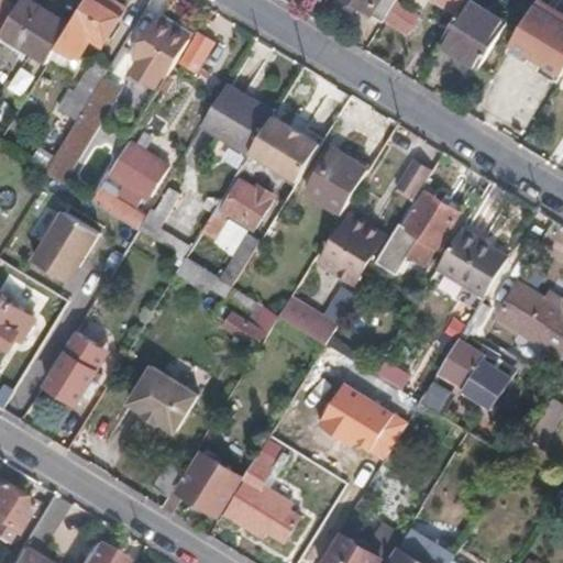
[(0,0),(0,37),(2,35),(19,9),(2,0),(0,0)]
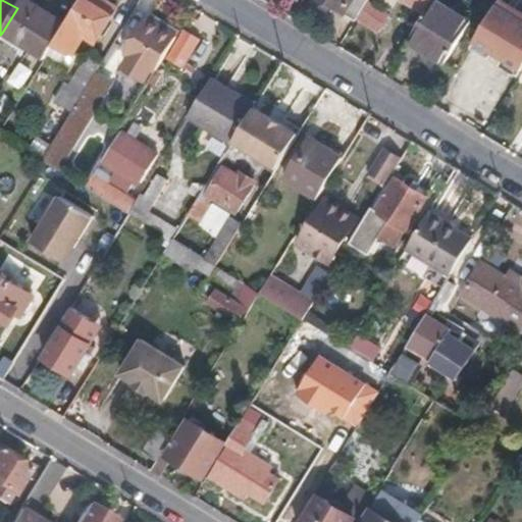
[(2,33),(45,59),(54,45),(67,22),(30,0),(21,0),(17,8),(2,33)]
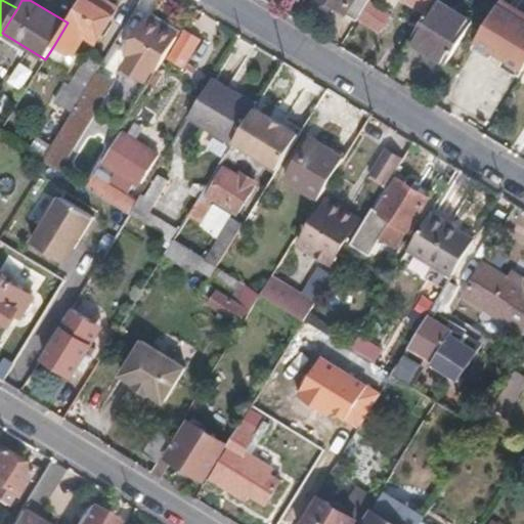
[(117,8),(101,0),(82,0),(68,23),(54,45),(71,55),(84,35),(95,42),(117,8)]
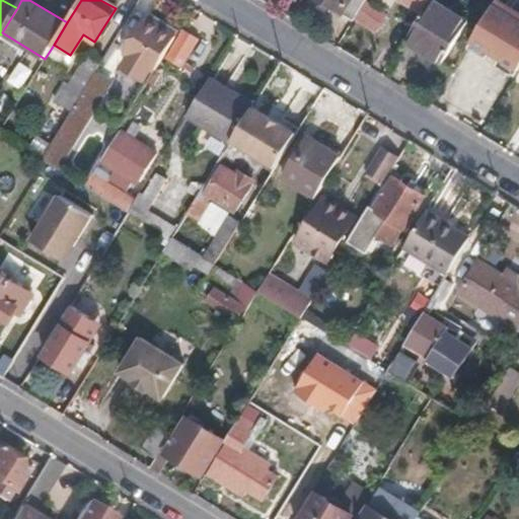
[(319,0),(354,20),(354,19),(365,1),(366,0),(319,0)]
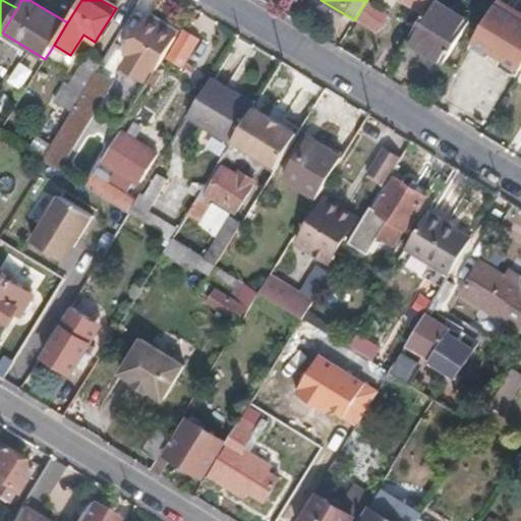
[(401,0),(424,14),(432,0),(401,0)]
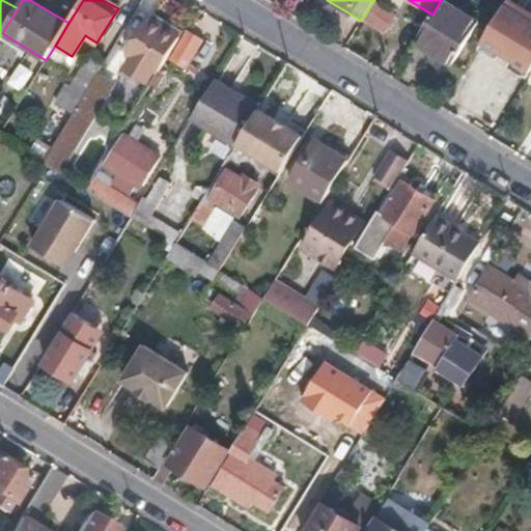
[(441,0),(432,15),(415,44),(450,64),(477,19),(446,0),(441,0)]
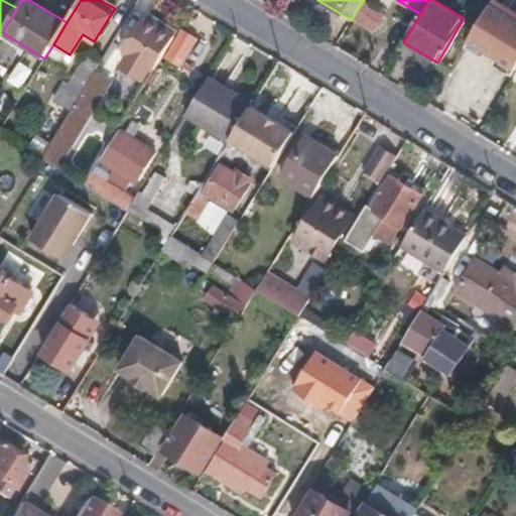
[(386,15),(363,1),(352,19),(375,33),(386,15)]
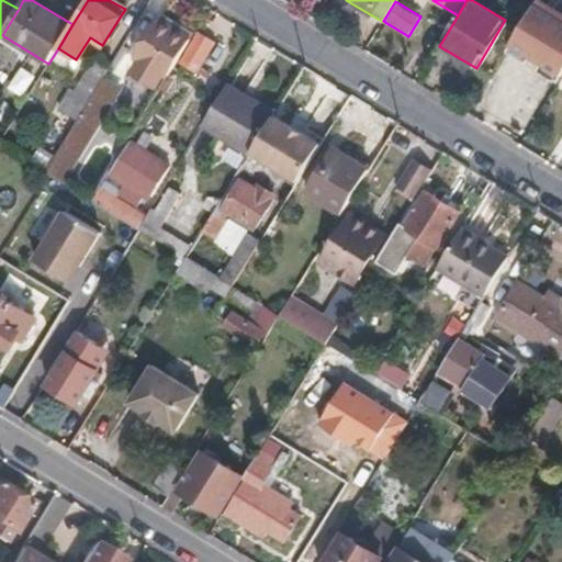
[(561,75),(561,22),(535,6),(509,46),(561,77),(561,75)]
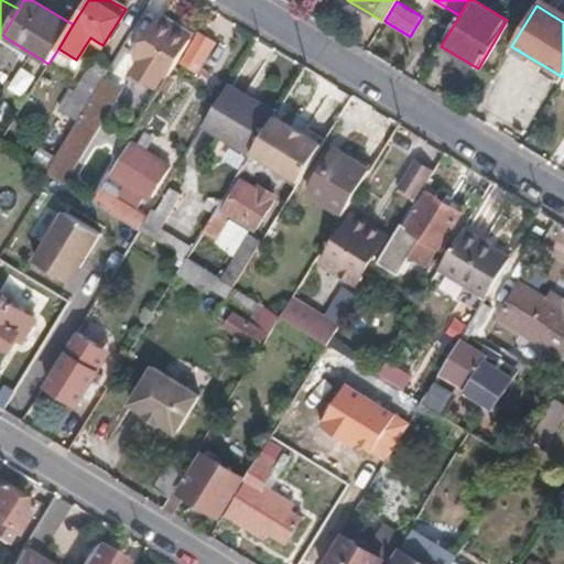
[(166,75),(170,77),(194,39),(162,20),(129,74),(156,90),(166,75)]
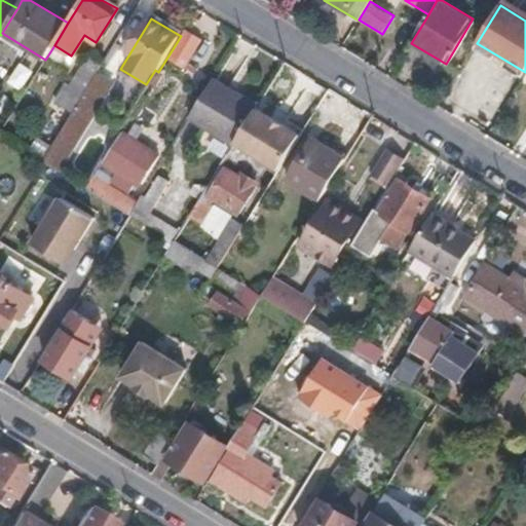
[(186,31),(168,60),(185,70),(202,40),(186,31)]
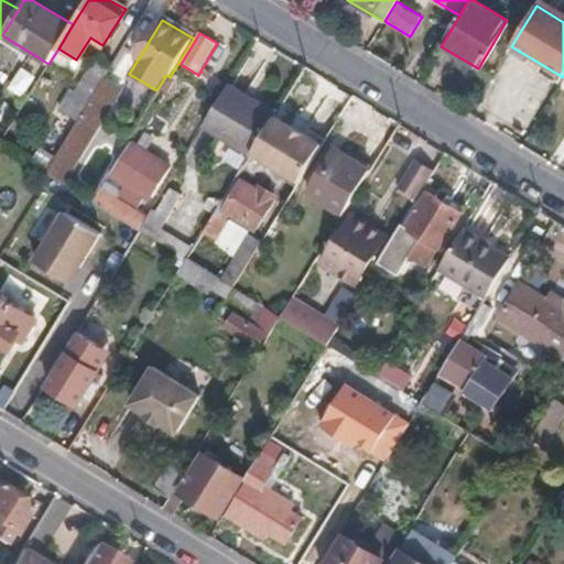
[(104,79),(111,66),(98,57),(71,101),(85,110),(104,79)]
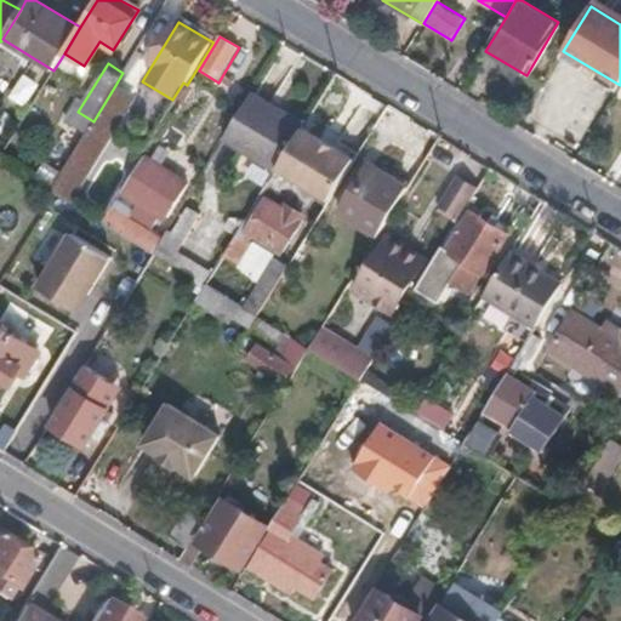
[(114,87),(93,121),(114,135),(135,101),(114,87)]
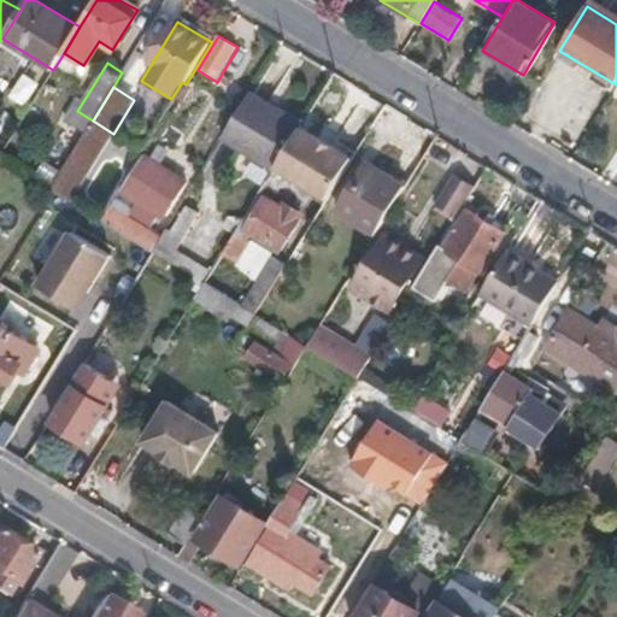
[(299,129),(303,124),(251,93),(223,140),(274,170),(275,168),(299,129)]
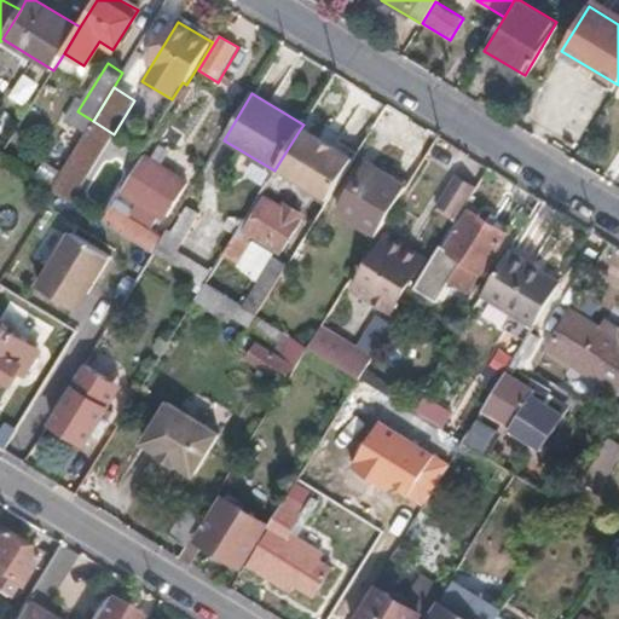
[(114,134),(93,121),(61,173),(50,190),(71,203),(114,134)]
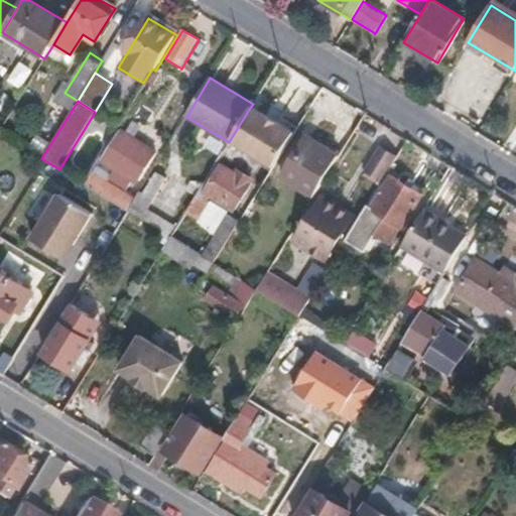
[(294,135),(250,108),(230,140),(274,167),(294,135)]
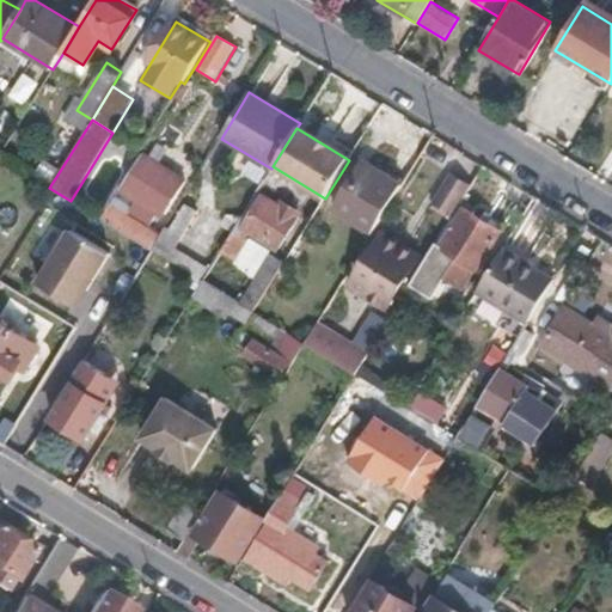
[(101,220),(152,250),(160,236),(150,228),(158,214),(163,218),(185,181),(144,155),(122,191),(136,201),(128,215),(110,204),(101,220)]
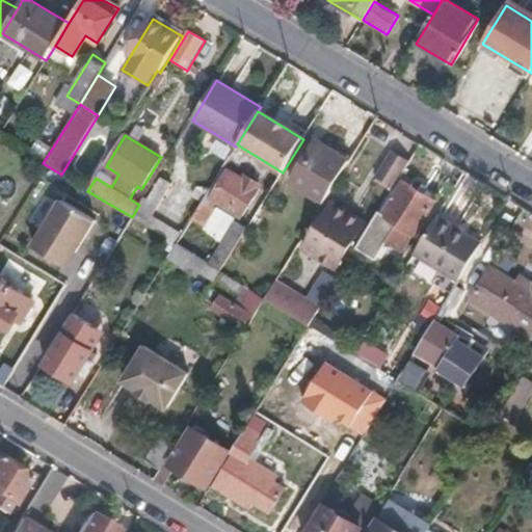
[(290,184),(323,205),(351,160),(317,139),(290,184)]
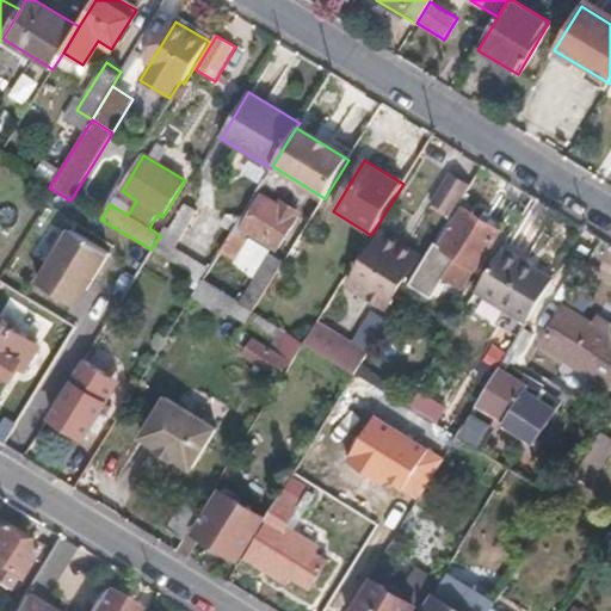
[(35,179),(49,187),(60,171),(44,162),(35,179)]
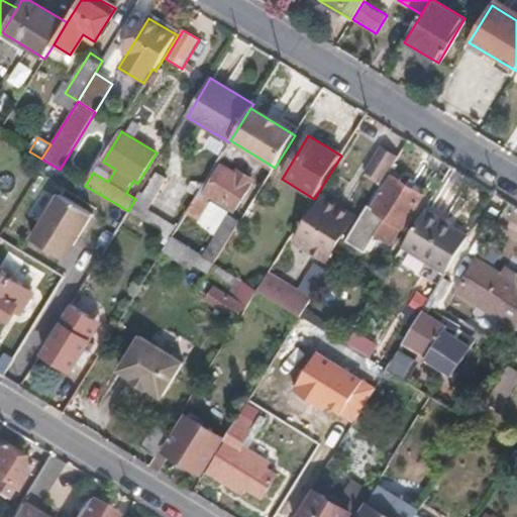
[(387,176),(397,158),(380,147),(369,165),(387,176)]
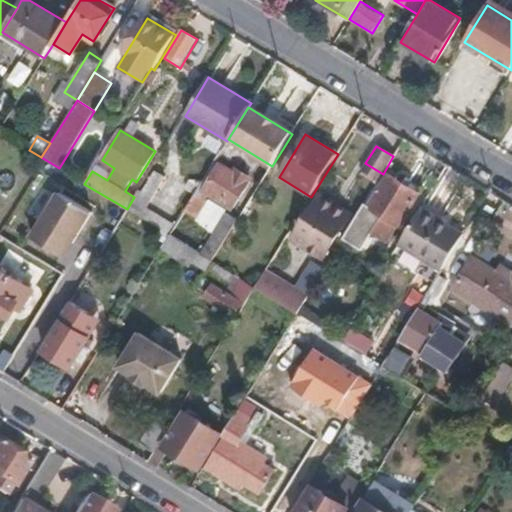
[(204,191),(233,209),(249,182),(248,181),(248,176),(241,171),(235,173),(220,165),(204,191)]
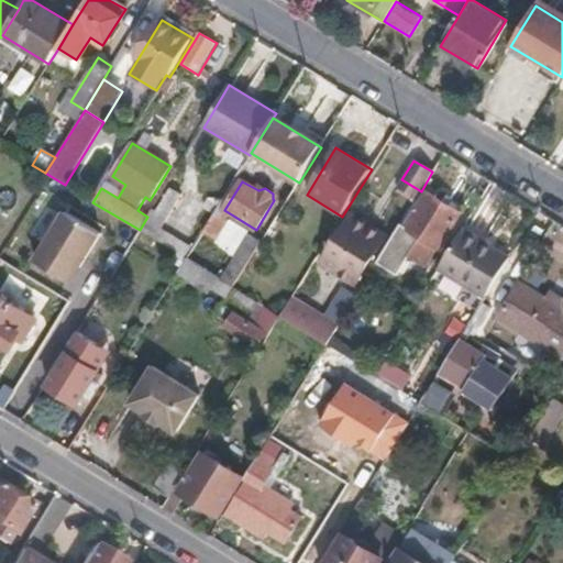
[(169,187),(155,210),(175,222),(189,198),(169,187)]
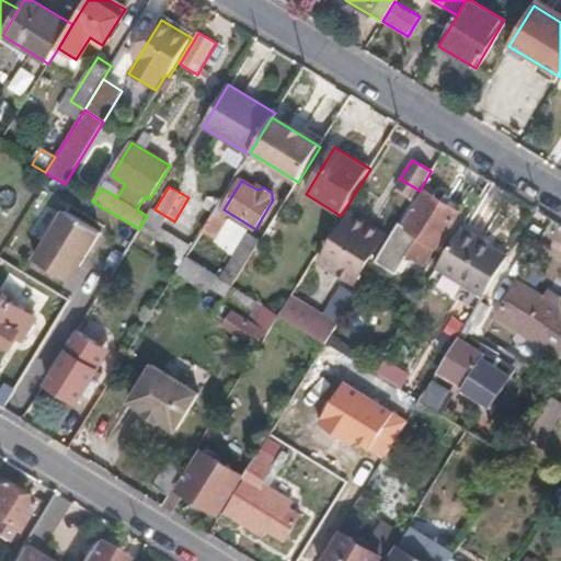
[(439,249),(461,214),(426,192),(404,227),(400,224),(359,289),(387,306),(402,281),(395,276),(410,252),(425,262),(436,245),(439,249)]
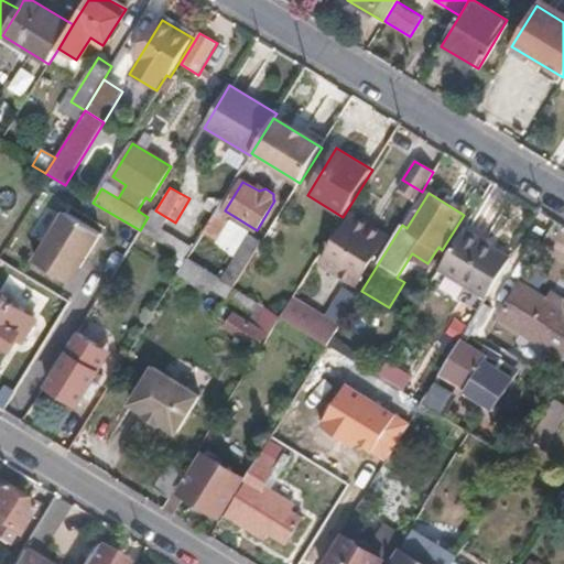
[(65,282),(96,232),(60,210),(29,260),(65,282)]
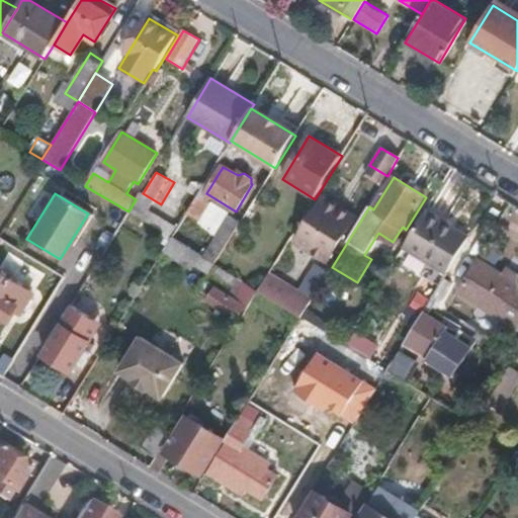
[(196,196),(179,225),(191,232),(208,204),(196,196)]
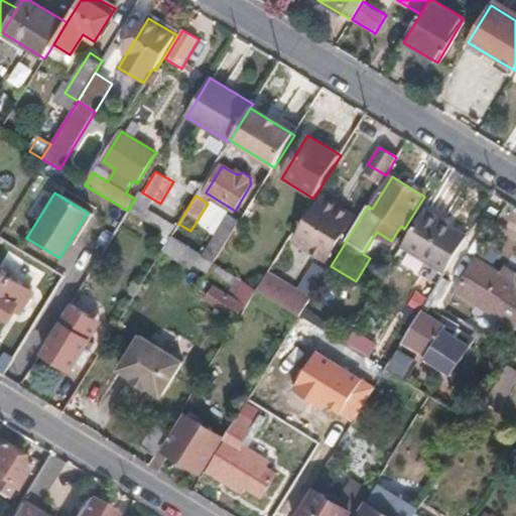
[(353,218),(323,199),(301,233),(316,243),(311,252),(327,261),(353,218)]
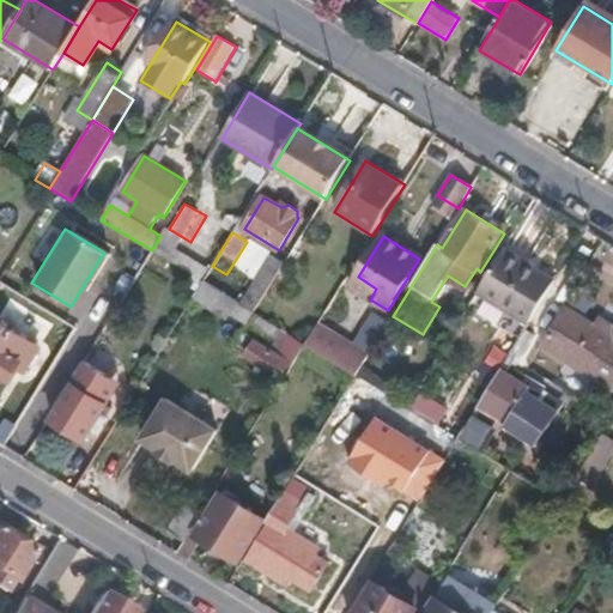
[(528,325),(557,279),(504,248),(477,292),(528,325)]
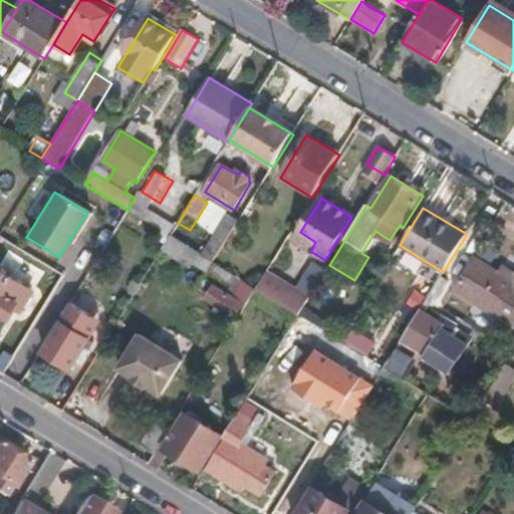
[(227,215),(201,256),(212,262),(213,263),(239,222),(227,215)]
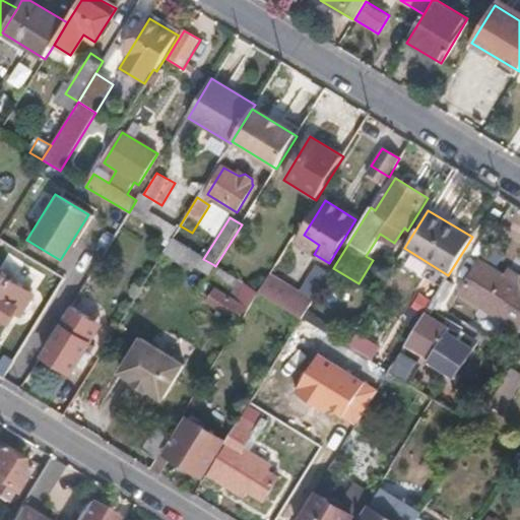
[(165,252),(176,259),(192,268),(194,265),(209,274),(214,265),(203,259),(172,239),(165,252)]
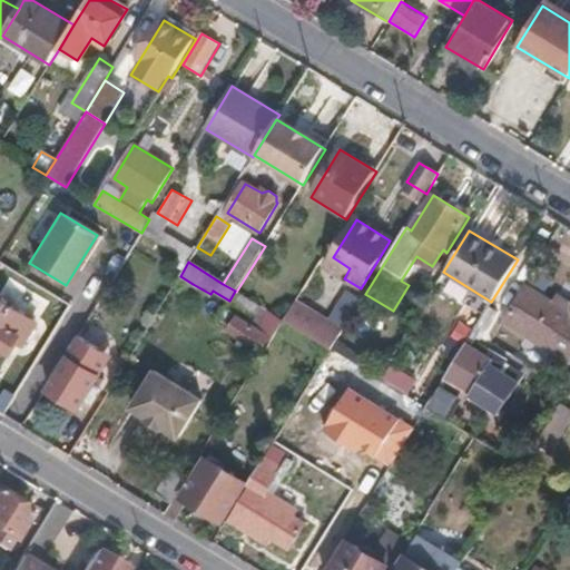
[(180,276),(168,295),(180,303),(193,284),(180,276)]
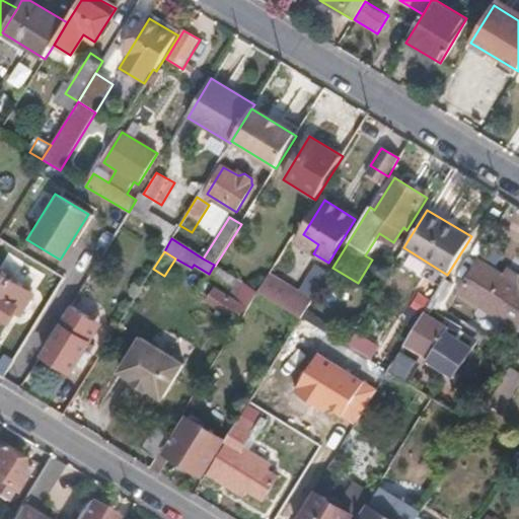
[(460,293),(518,328),(518,284),(512,280),(516,274),(510,271),(506,277),(480,261),(460,293)]
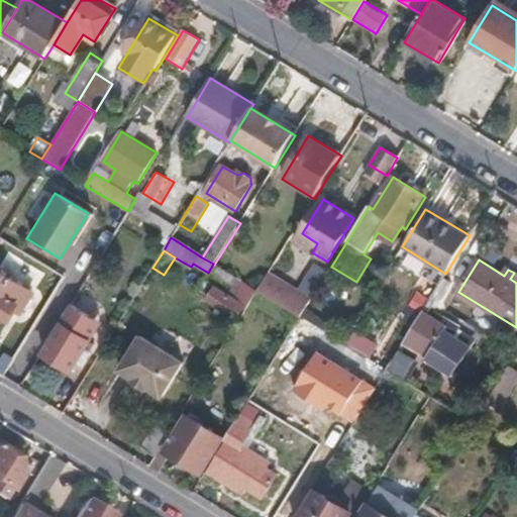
[(235,319),(254,289),(214,265),(213,264),(208,273),(231,287),(227,294),(215,287),(206,300),(235,319)]
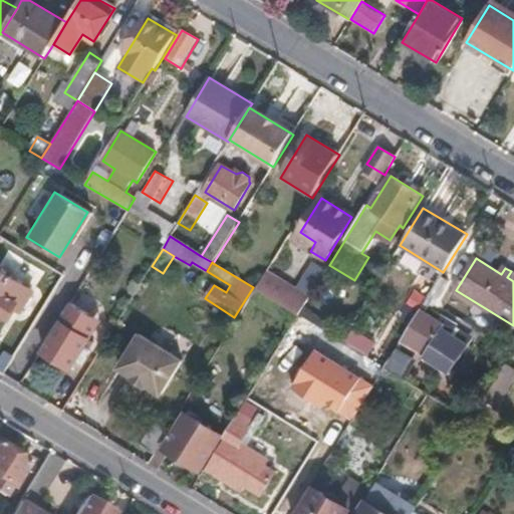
[(21,313),(34,292),(0,271),(0,313),(8,319),(15,309),(21,313)]
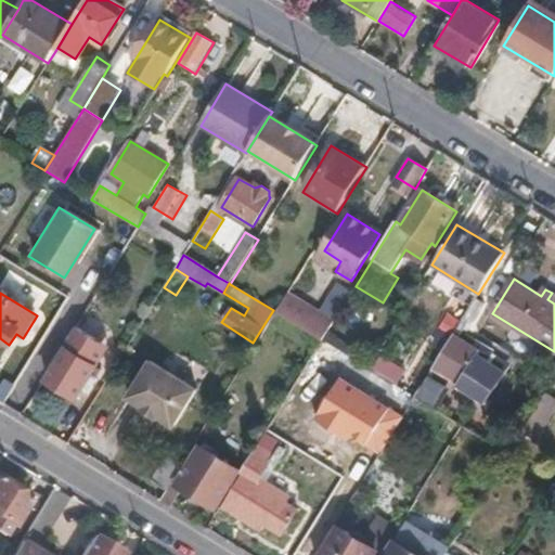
[(276,312),(306,330),(315,313),(287,296),(276,312)]
